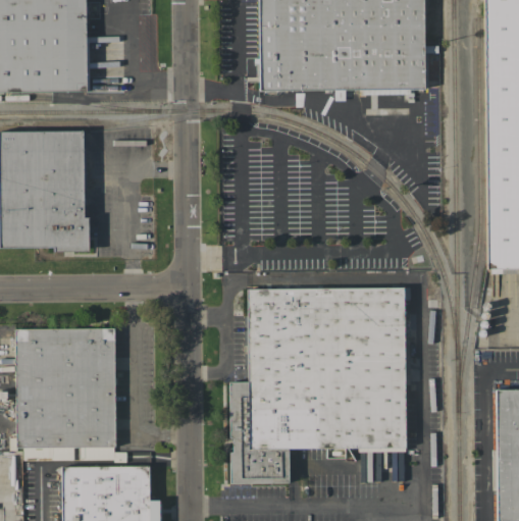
[(87,0),(88,92),(0,92),(0,0),(87,0)]
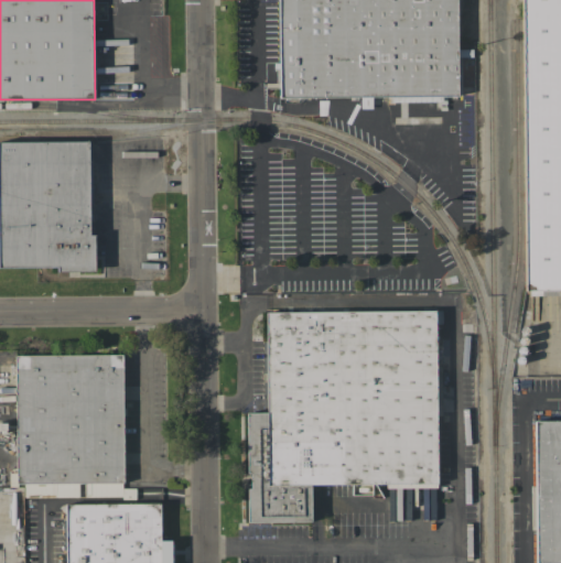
[(459,0),(460,100),(394,100),(394,97),(281,98),(281,0),(459,0)]
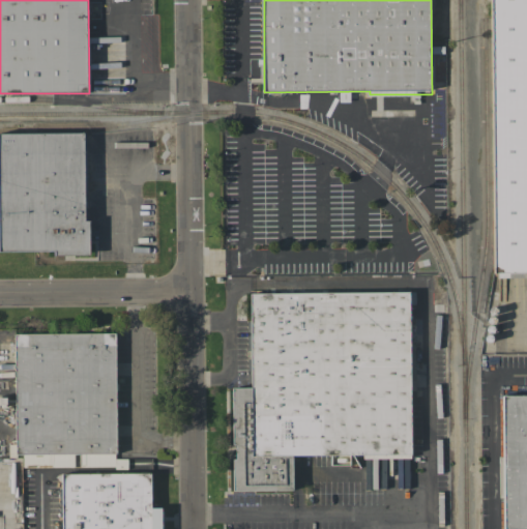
[(493,0),(526,0),(526,271),(495,272),(493,0)]
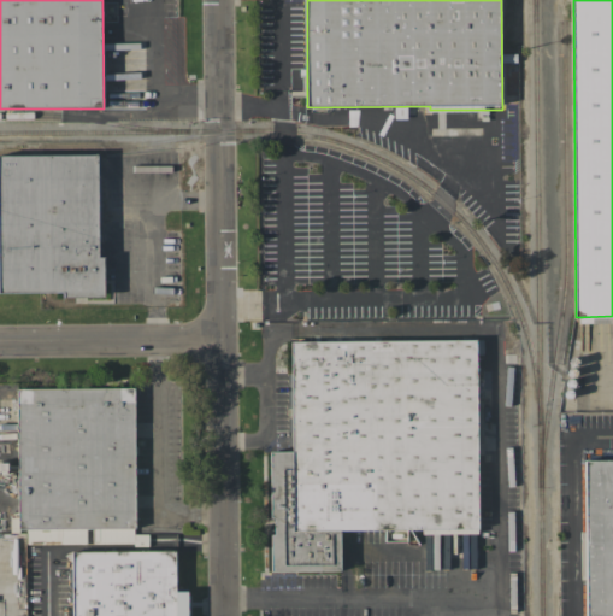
[(0,293),(0,154),(100,154),(101,258),(106,258),(106,297),(65,297),(65,293),(0,293)]
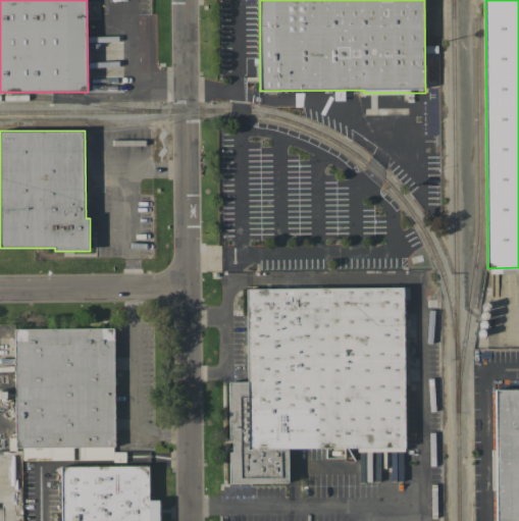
[(406,452),(360,452),(360,448),(290,449),(290,483),(231,483),(231,444),(230,444),(229,382),(249,382),(248,289),(411,288),(411,301),(405,301),(406,452)]
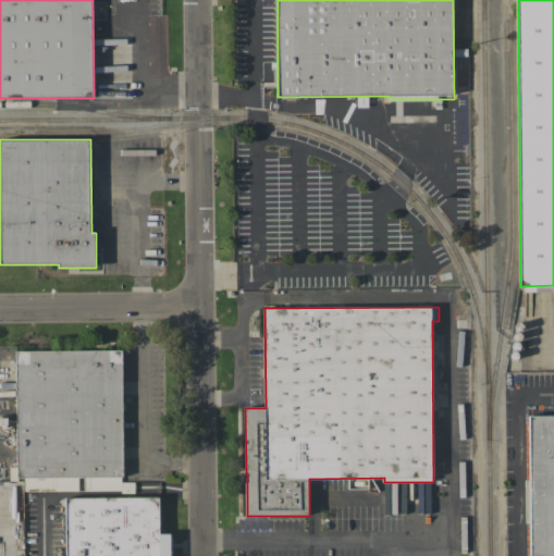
[(123,350),(124,483),(135,483),(135,491),(26,492),(26,478),(19,478),(17,351),(123,350)]
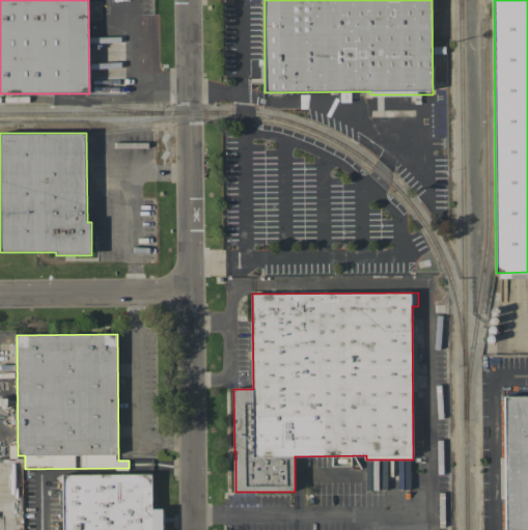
[(505,529),(505,396),(527,395),(527,529),(505,529)]
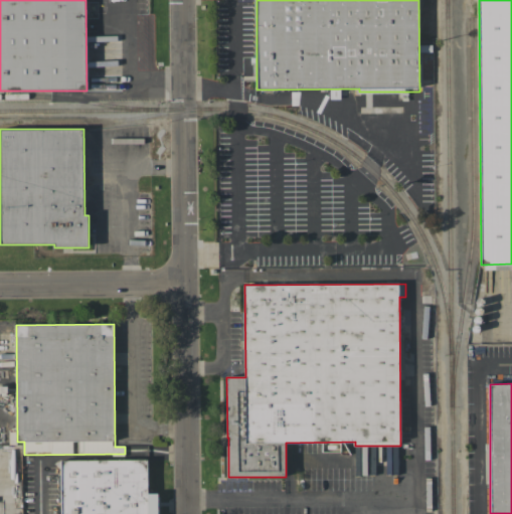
[(62,513),(62,461),(148,460),(149,494),(158,494),(158,513),(62,513)]
